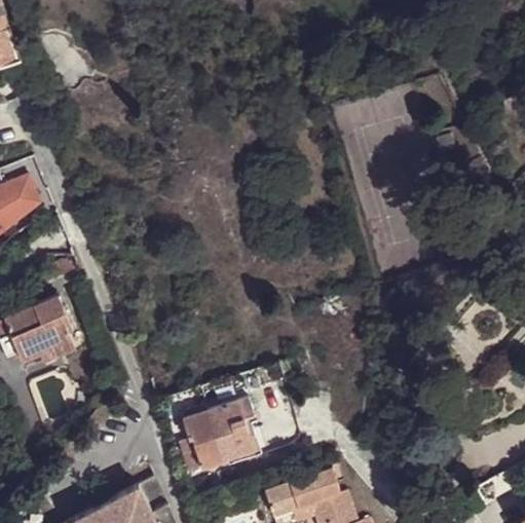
[(0,65),(17,59),(15,52),(13,44),(1,8),(0,5),(0,65)]
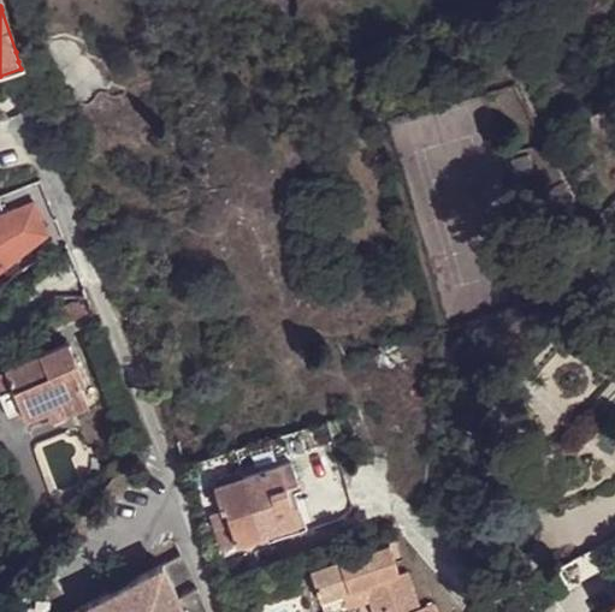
[(16,52),(18,61),(31,57),(28,47),(16,52)]
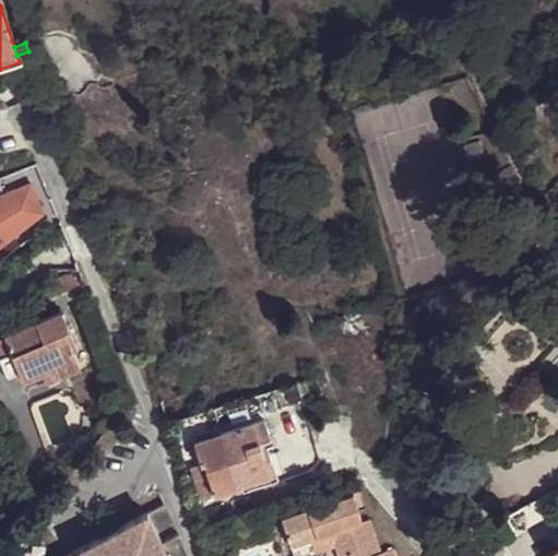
[(40,214),(30,184),(0,196),(0,239),(18,232),(34,220),(40,214)]
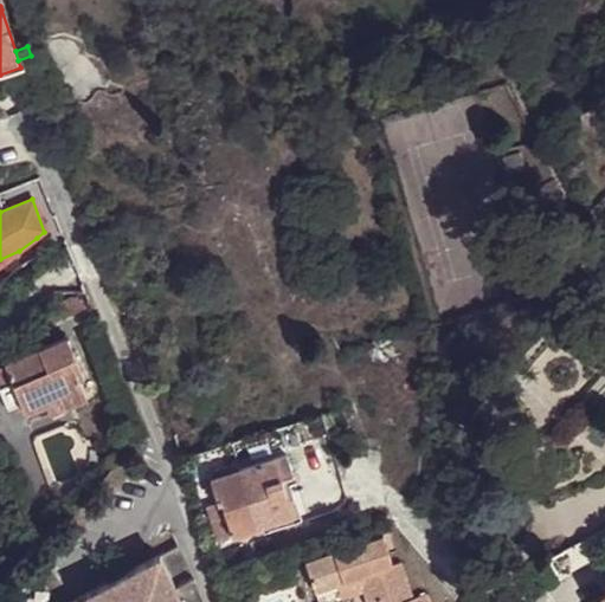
[(0,265),(19,251),(0,259),(0,265)]
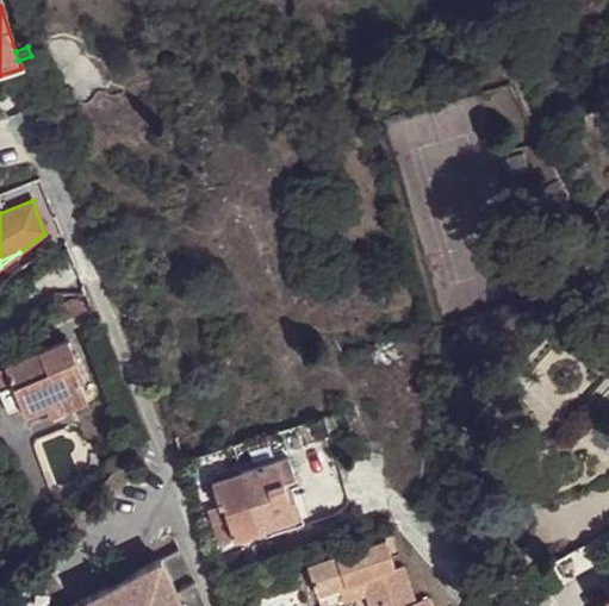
[(80,294),(70,263),(50,277),(47,280),(56,297),(80,294)]
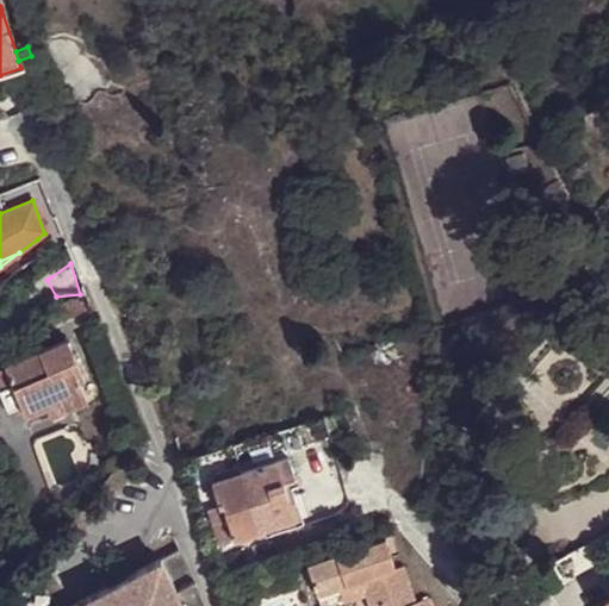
[(67,343),(64,343),(5,367),(23,411),(26,420),(48,412),(50,422),(88,406),(80,386),(85,385),(67,343)]
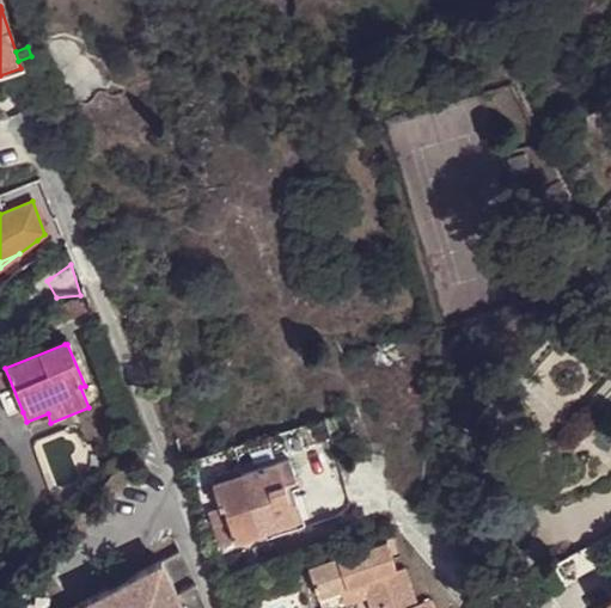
[(23,412),(5,368),(0,369),(0,407),(5,419),(23,412)]
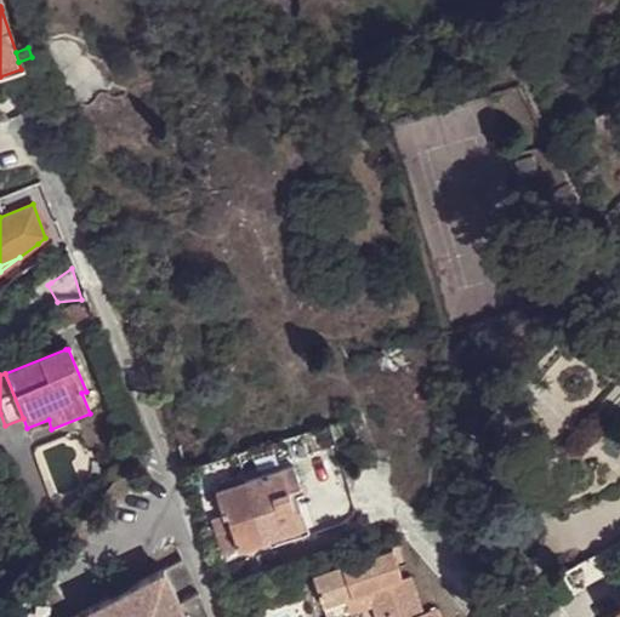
[(280,513),(291,509),(282,474),(215,492),(222,519),(227,519),(231,532),(237,553),(286,537),(280,513)]
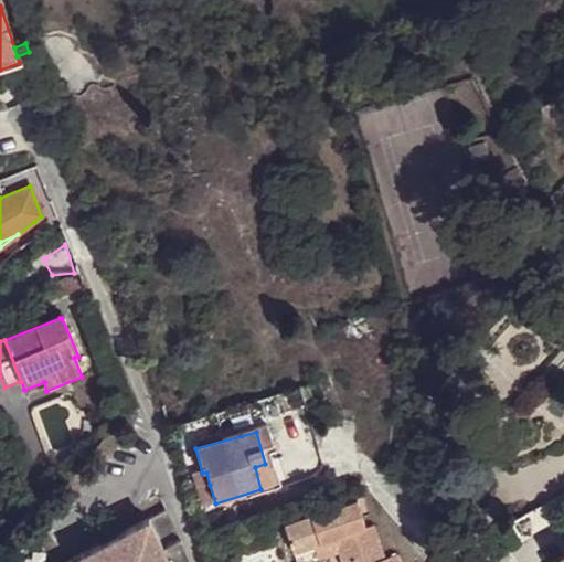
[(272,486),(265,464),(255,467),(261,489),(272,486)]
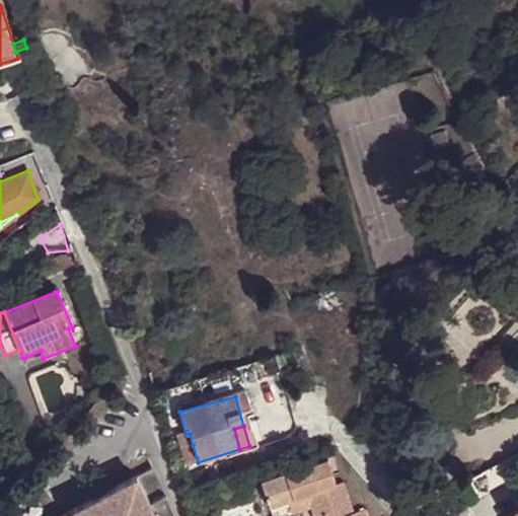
[(180,467),(198,462),(193,445),(175,450),(180,467)]
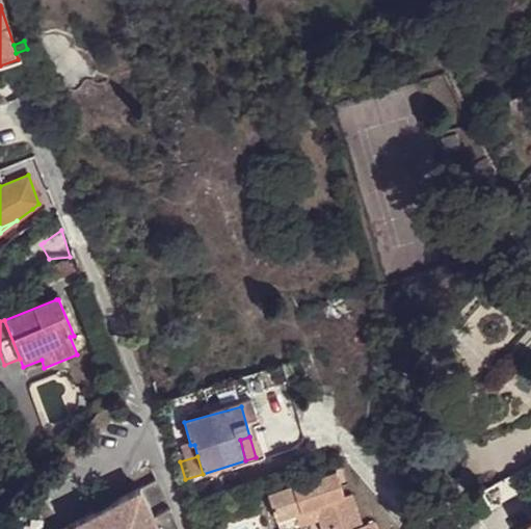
[(489,516),(530,493),(530,468),(479,496),(489,516)]
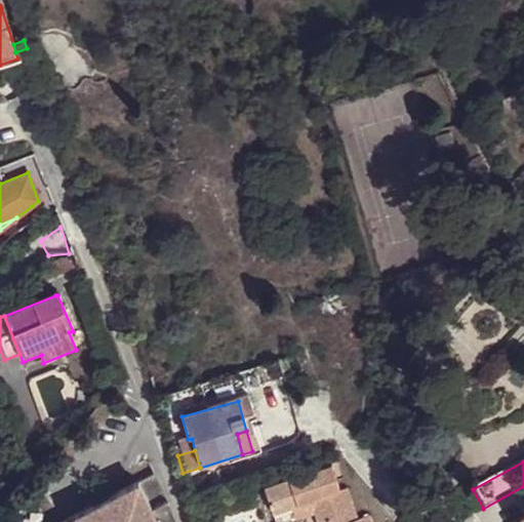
[(311,504),(314,514),(316,521),(359,521),(348,490),(341,491),(333,467),(265,488),(274,515),(292,510),(311,504)]
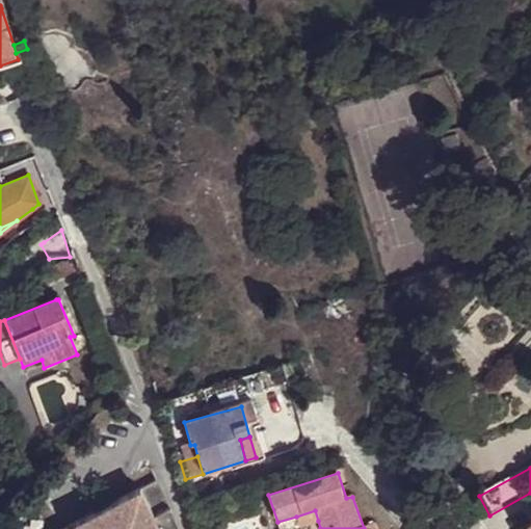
[(177,528),(155,484),(68,528),(177,528)]
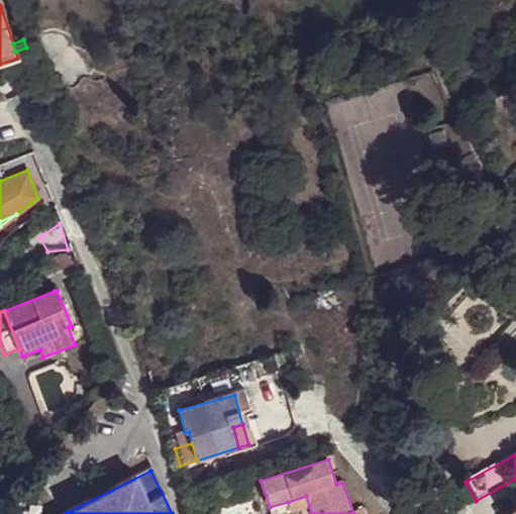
[(292,513),(309,506),(306,496),(288,502),(292,513)]
